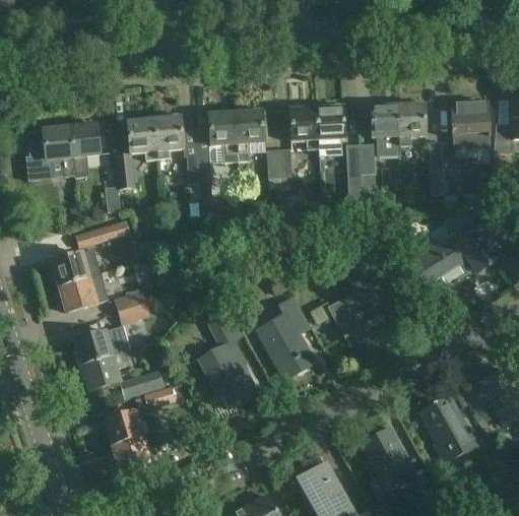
[(518,99),(512,100),(512,125),(496,125),(494,154),(512,154),(512,140),(518,139),(518,99)]
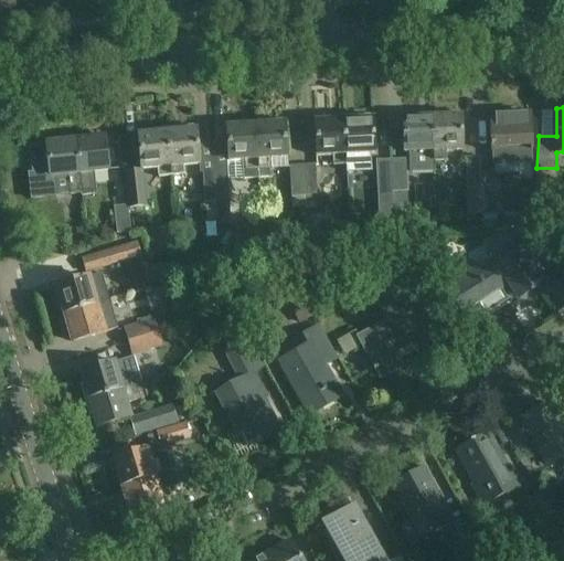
[(510,144),(532,143),(530,108),(491,110),(493,149),(510,149),(510,144)]
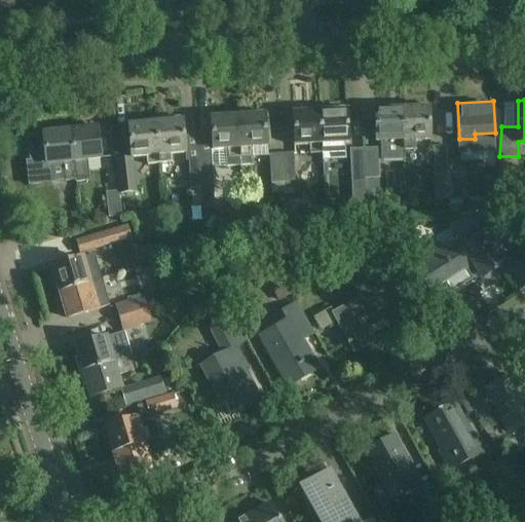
[(348,106),(344,106),(344,104),(333,104),(333,107),(321,107),(322,149),(322,158),(334,157),(334,152),(345,152),(345,140),(349,140),(348,106)]
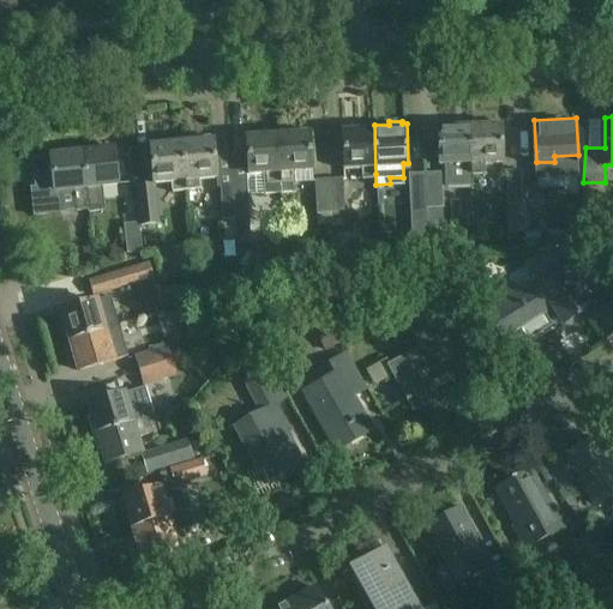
[(503,121),(470,122),(472,172),(486,172),(486,161),(504,160),(503,121)]
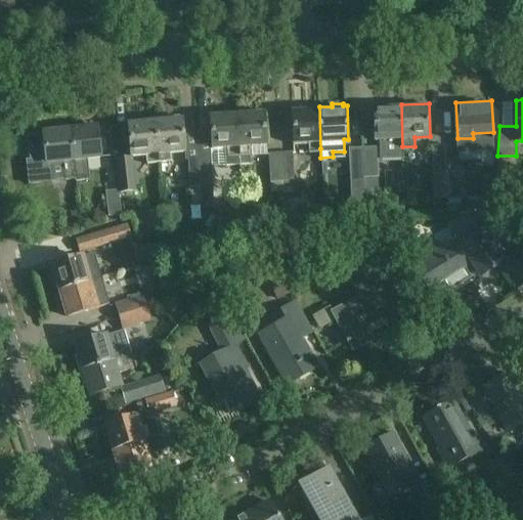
[(308,149),(320,148),(319,106),(307,106),(307,104),(296,104),(296,107),(292,107),(293,140),(308,140),(308,149)]
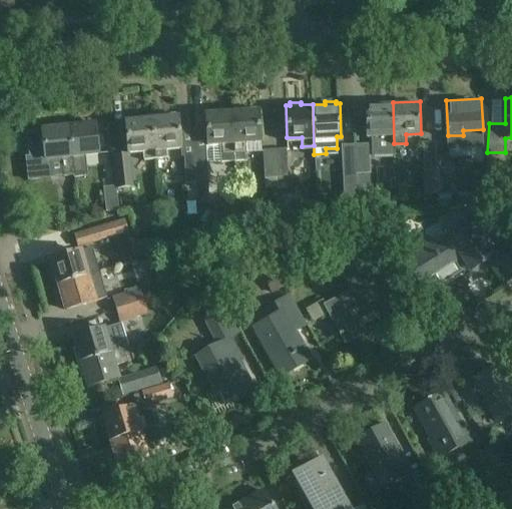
[(394,143),(393,102),(367,103),(368,135),(373,135),(373,151),(394,151),(394,143)]
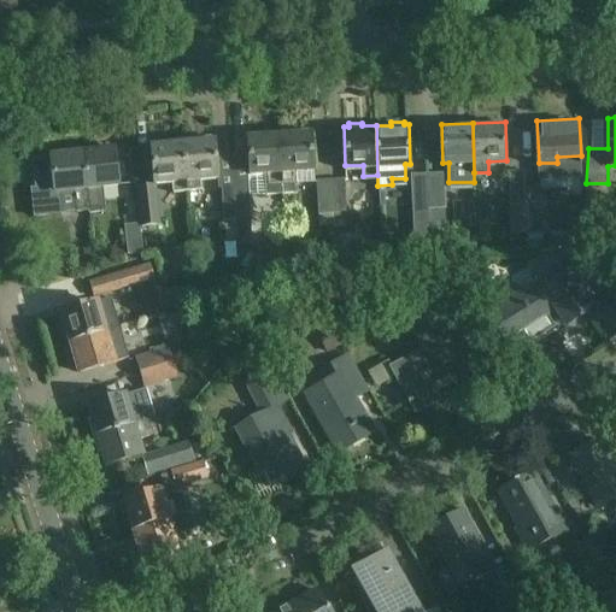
[(281,131),(285,189),(299,189),(298,169),(315,168),(312,129),(308,129),(308,125),(294,127),(295,130),(281,131)]
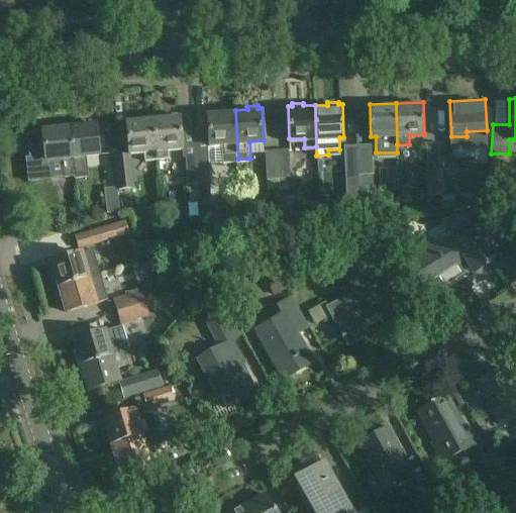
[(211,112),(208,112),(210,144),(223,143),(224,160),(238,159),(235,110),(223,110),(223,108),(211,109),(211,112)]
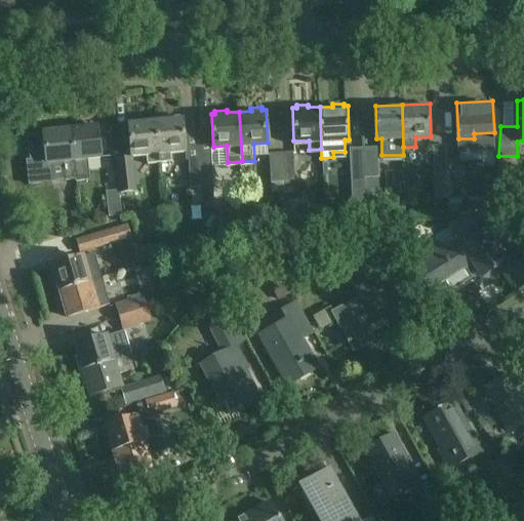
[(172,150),(186,148),(183,115),(180,115),(179,113),(168,114),(169,116),(157,117),(161,159),(172,158),(172,150)]
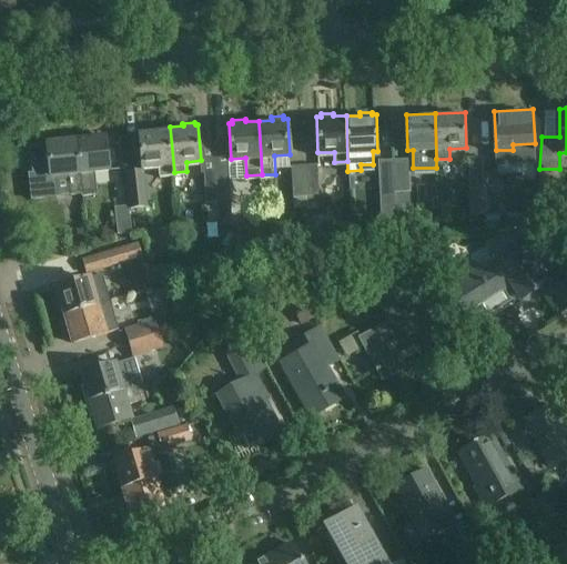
[(174,172),(170,127),(157,128),(155,126),(143,127),(144,130),(140,130),(142,165),(160,164),(161,173),(174,172)]
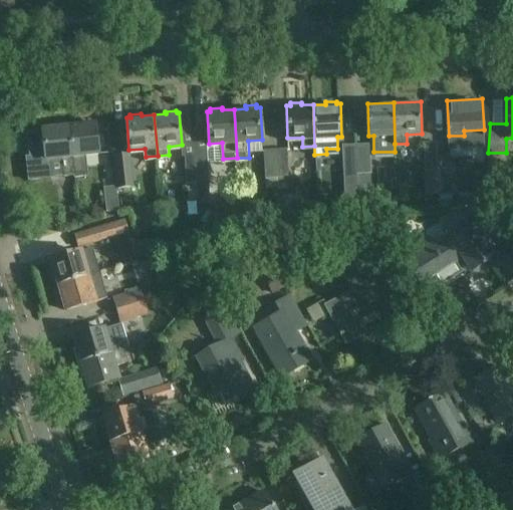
[(70,124),(75,171),(76,175),(88,174),(87,163),(98,161),(97,151),(100,151),(96,121),(70,124)]
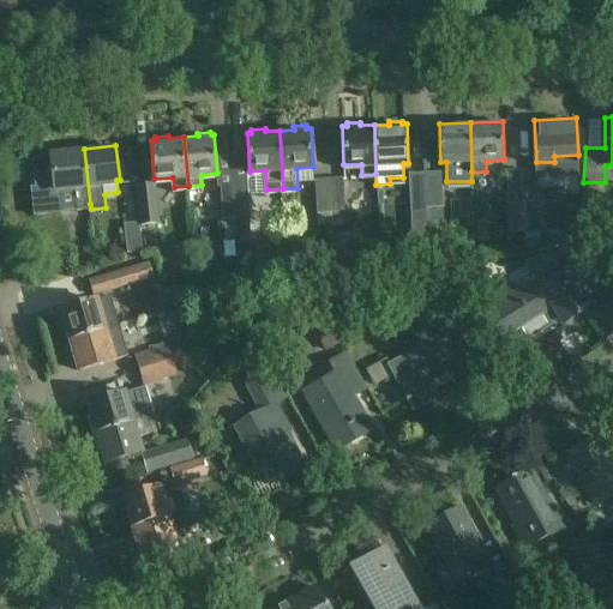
[(222,175),(245,173),(242,148),(220,150),(222,175)]
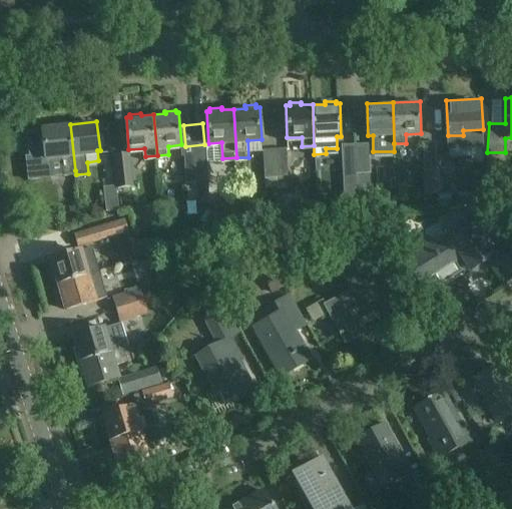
[(51,155),(62,154),(64,172),(75,170),(70,124),(28,128),(31,157),(27,158),(29,176),(53,173),(51,155)]
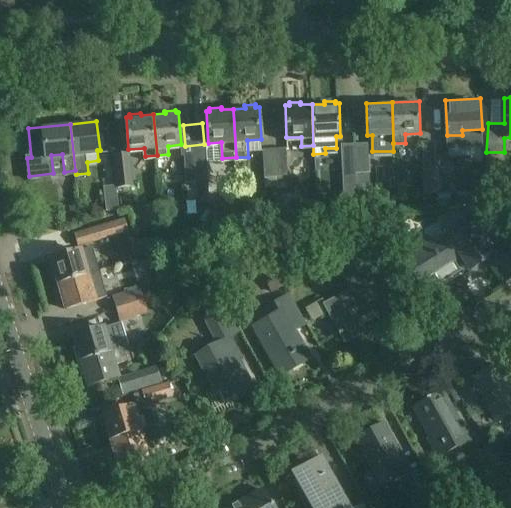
[(436,166),(436,165),(434,138),(422,139),(424,167),(436,166)]
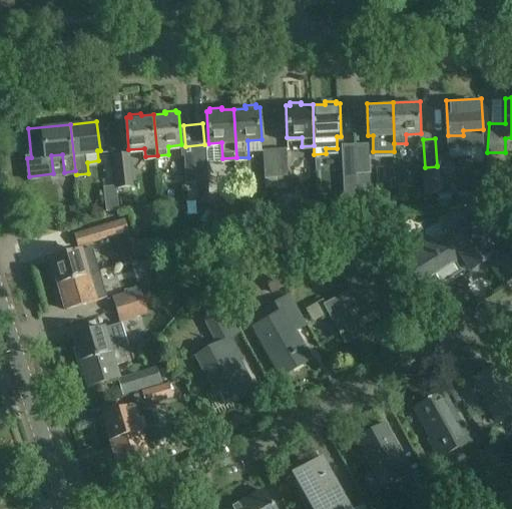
[(370,142),(357,143),(358,171),(371,170),(370,142)]
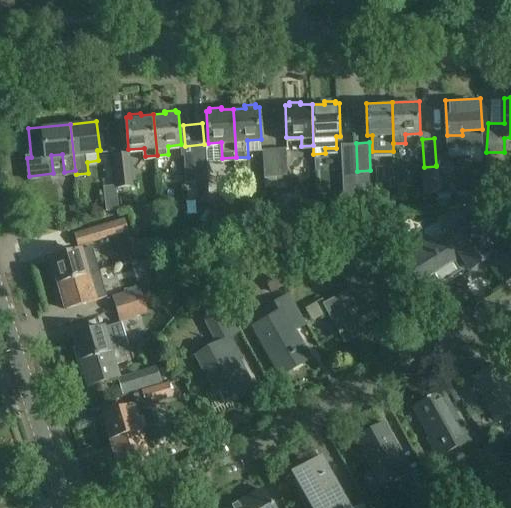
[(344,171),(357,171),(356,143),(343,143),(344,171)]
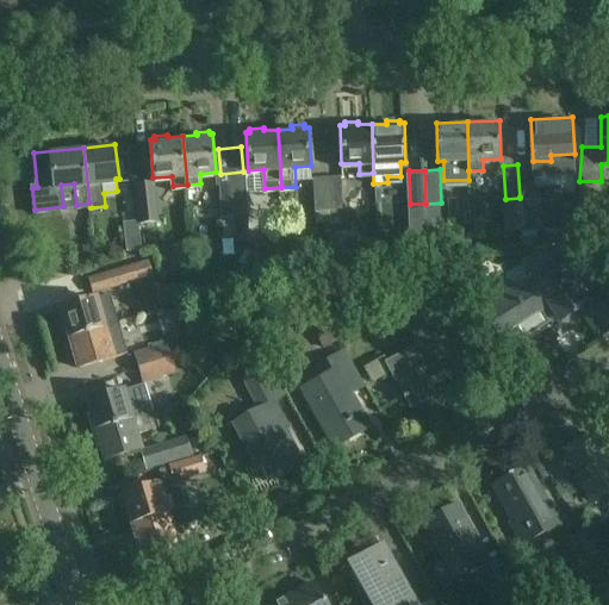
[(342,173),(328,174),(330,207),(343,206),(342,173)]
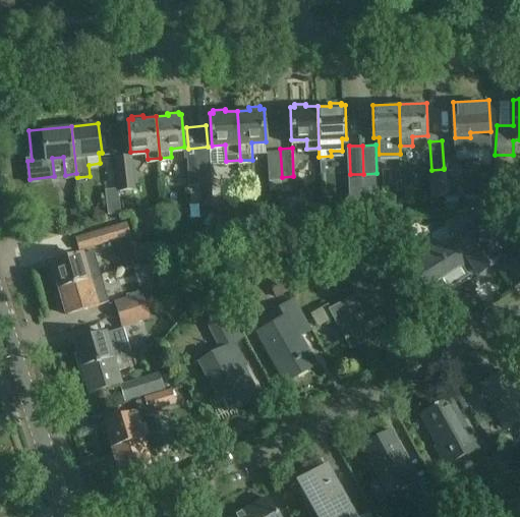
[(270,178),(282,177),(280,149),(269,150),(270,178)]
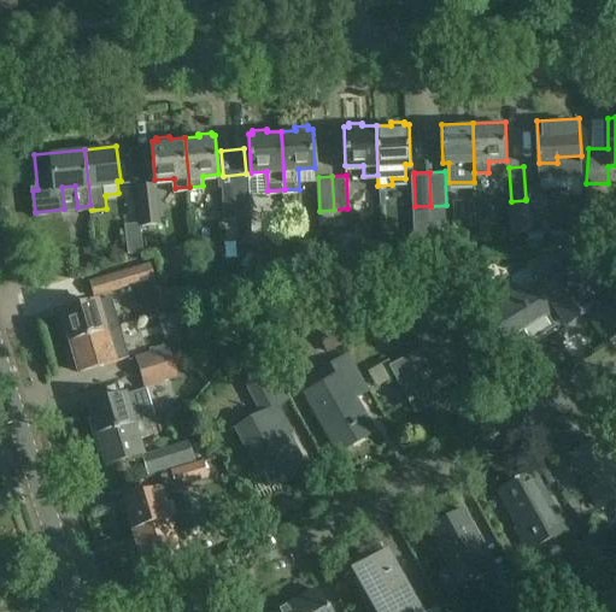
[(141,221),(159,218),(158,204),(152,205),(150,181),(136,182),(140,217),(141,221)]
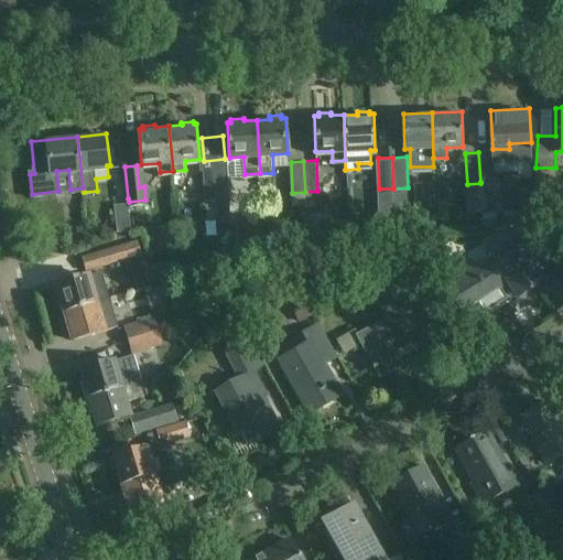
[(227,168),(215,169),(217,198),(229,198),(227,168)]
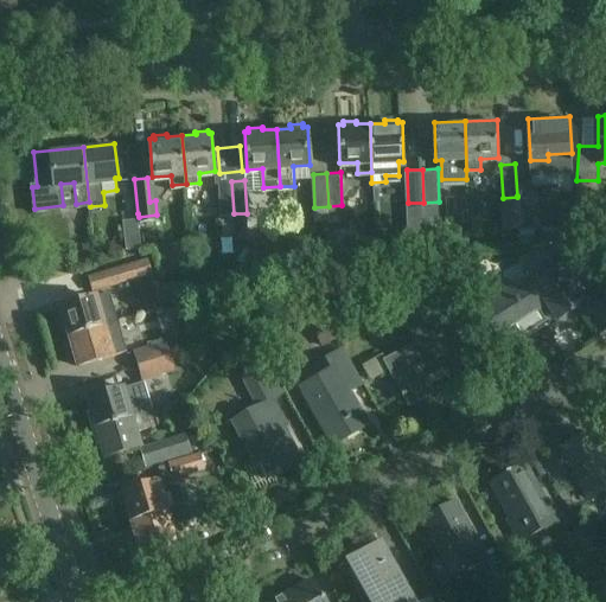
[(221,215),(234,213),(231,181),(218,181),(221,215)]
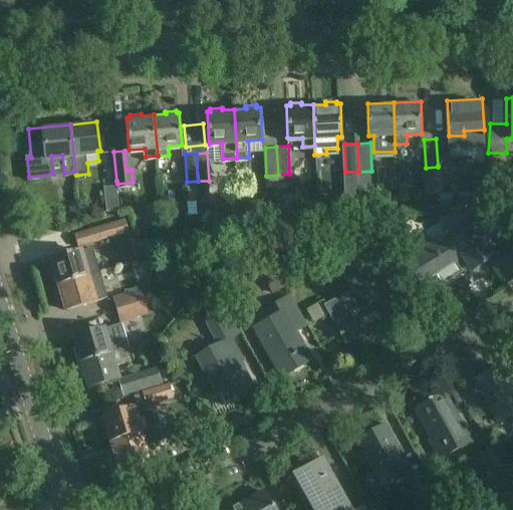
[(452,165),(438,166),(438,167),(441,204),(452,203),(452,191),(454,191),(452,165)]
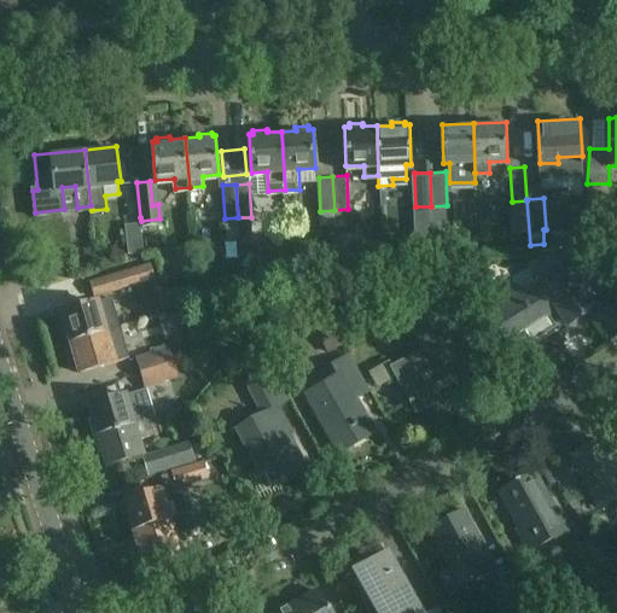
[(448,217),(447,205),(431,206),(432,217),(446,217),(448,217)]
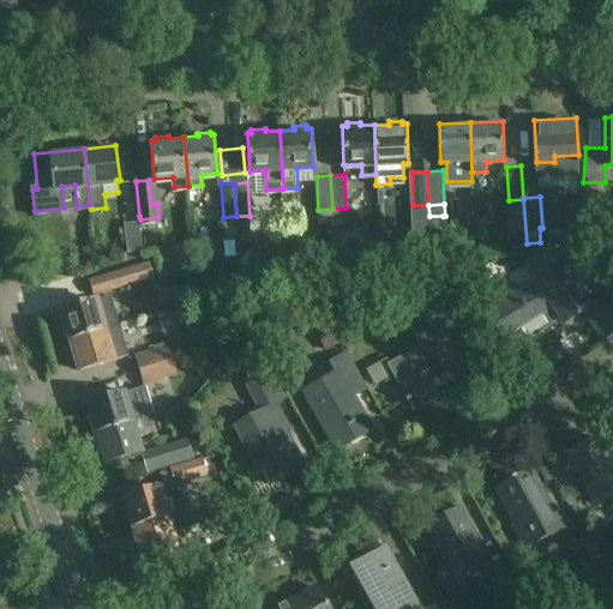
[(128,247),(143,245),(140,219),(139,216),(126,218),(128,247)]
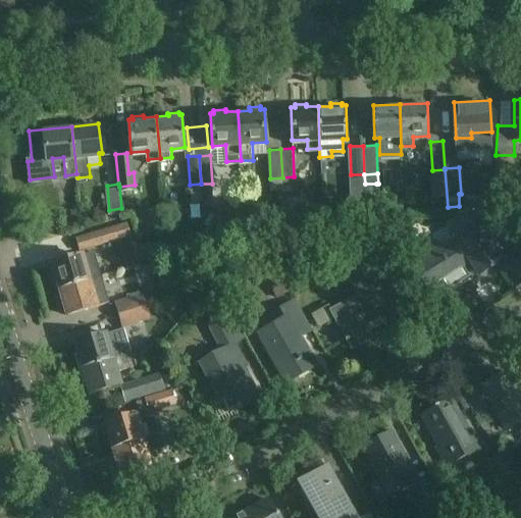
[(437,240),(421,250),(411,256),(428,283),(472,257),(480,271),(508,254),(504,248),(514,241),(491,203),(464,206),(474,222),(456,235),(458,238),(443,247),(437,240)]
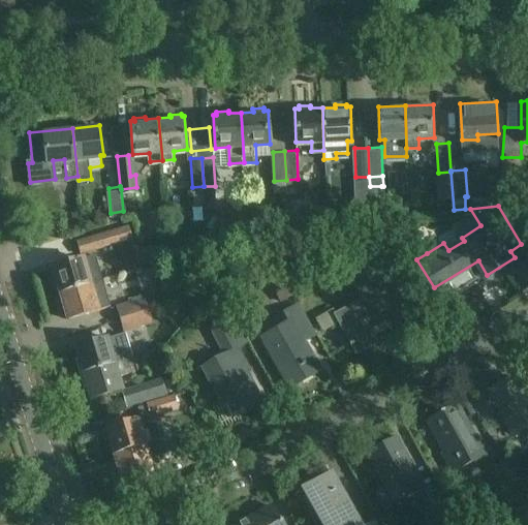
[(81,211),(70,211),(71,224),(82,223),(81,211)]
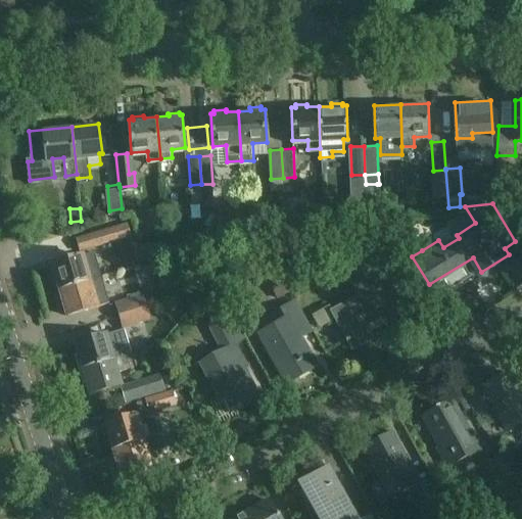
[(161,215),(145,217),(146,233),(162,231),(161,215)]
